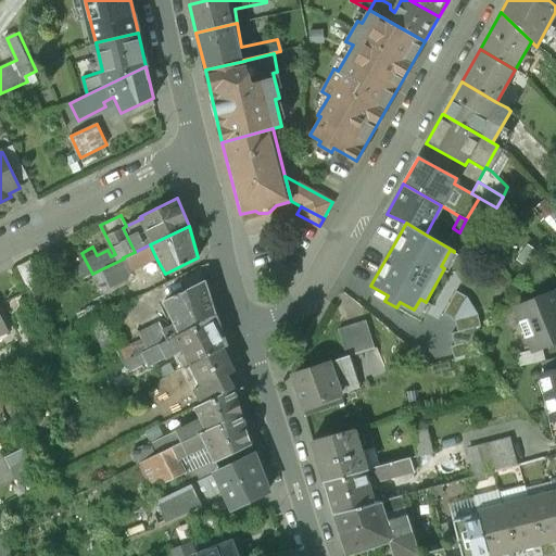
[(135,252),(123,257),(124,258),(105,267),(111,279),(156,258),(150,244),(135,252)]
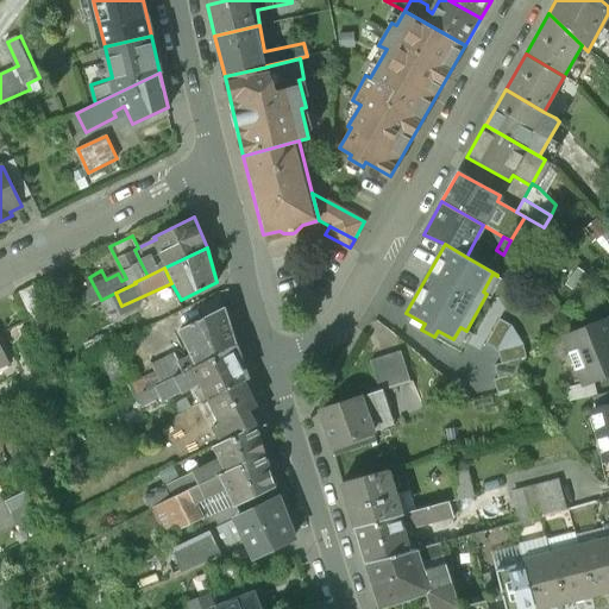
[(225,306),(181,328),(194,355),(180,360),(179,362),(184,372),(237,346),(225,306)]
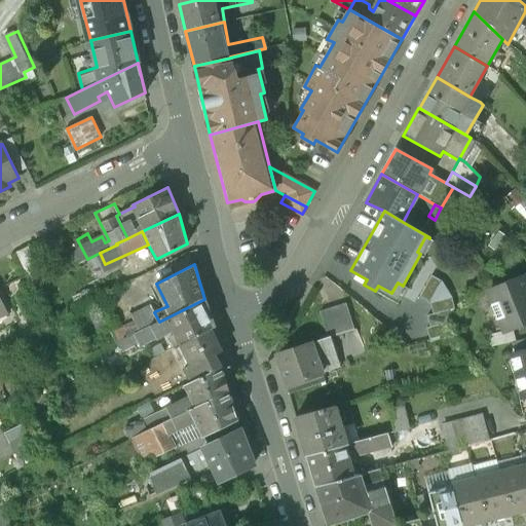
[(412,290),(437,301),(447,279),(422,268),(412,290)]
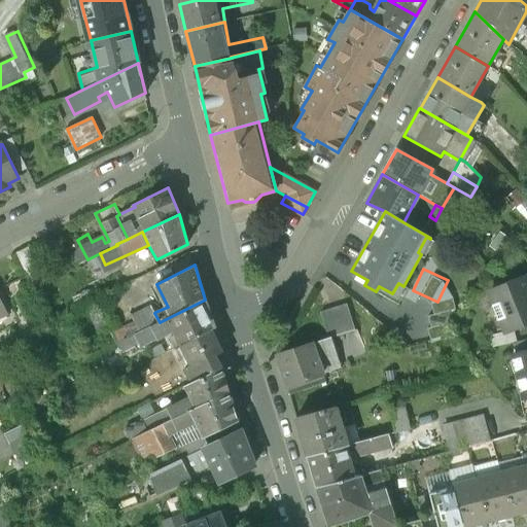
[(526,283),(524,276),(505,283),(506,285),(489,292),(494,305),(492,305),(498,320),(500,319),(505,331),(522,324),(523,326),(526,325),(526,283)]
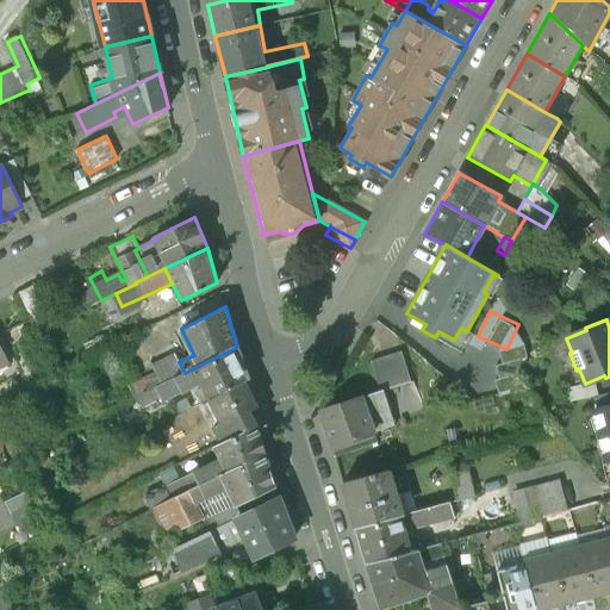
[(185,373),(176,378),(182,391),(200,381),(204,387),(197,391),(203,403),(244,381),(249,379),(237,347),(185,373)]
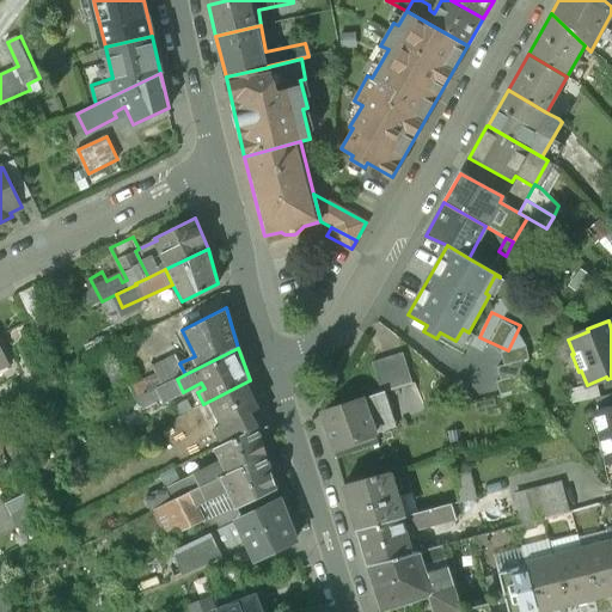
[(176,353),(154,365),(159,374),(130,389),(135,398),(157,389),(177,379),(185,374),(179,363),(181,362),(176,353)]
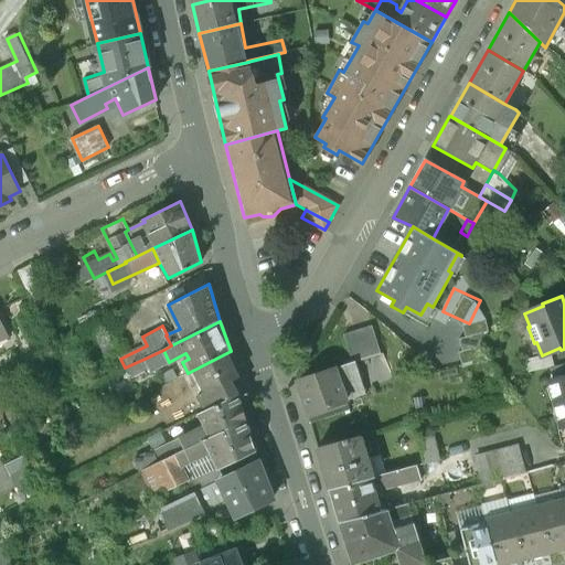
[(374,326),(345,336),(354,361),(356,361),(356,362),(384,353),(374,326)]
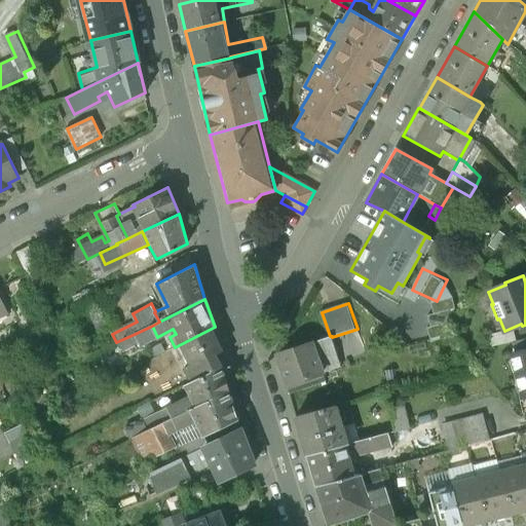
[(152,326),(135,334),(116,342),(121,351),(139,342),(141,345),(157,337),(152,326)]
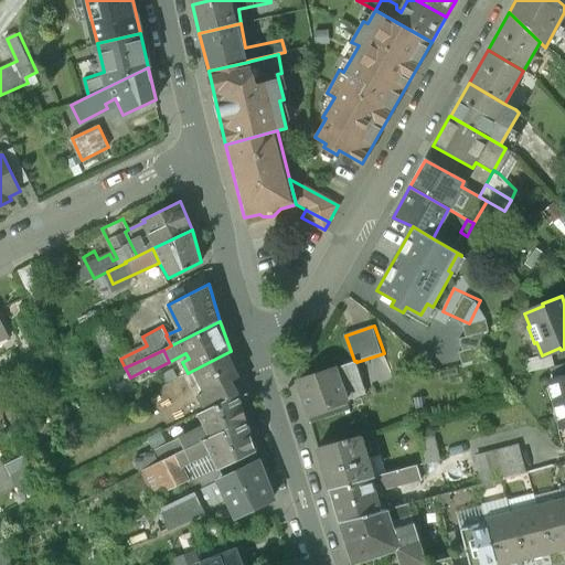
[(226,353),(188,373),(199,395),(198,395),(205,409),(237,394),(231,381),(238,377),(226,353)]
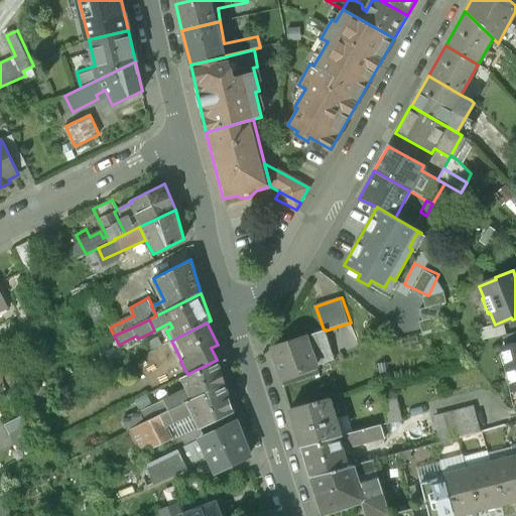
[(503,324),(480,329),(483,340),(505,334),(503,324)]
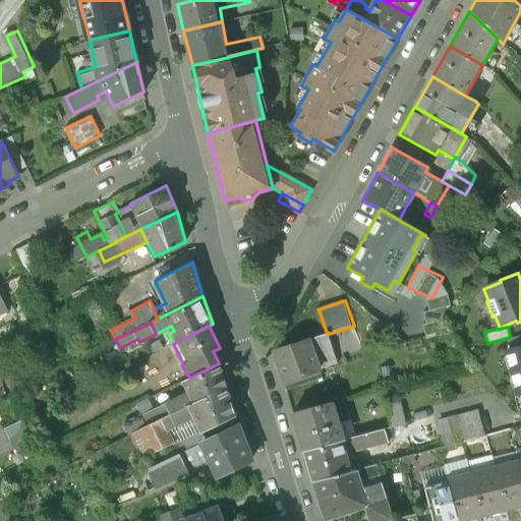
[(327,333),(277,351),(280,359),(277,360),(285,381),(321,368),(316,356),(335,350),(329,334),(329,333),(327,333)]
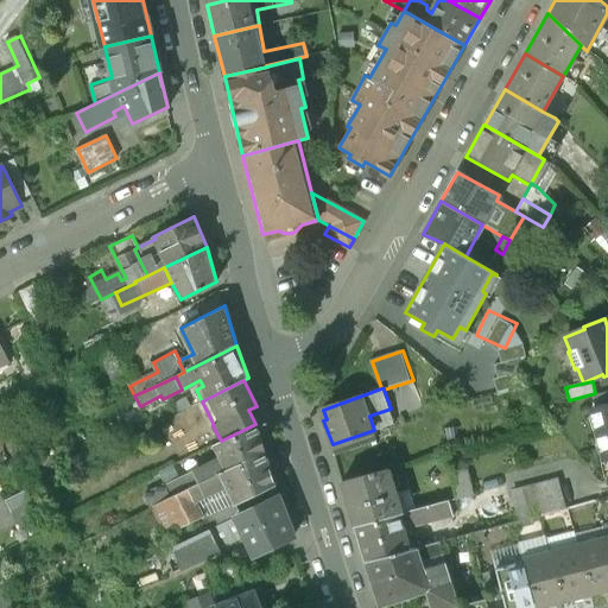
[(607,392),(590,397),(594,410),(607,406),(607,392)]
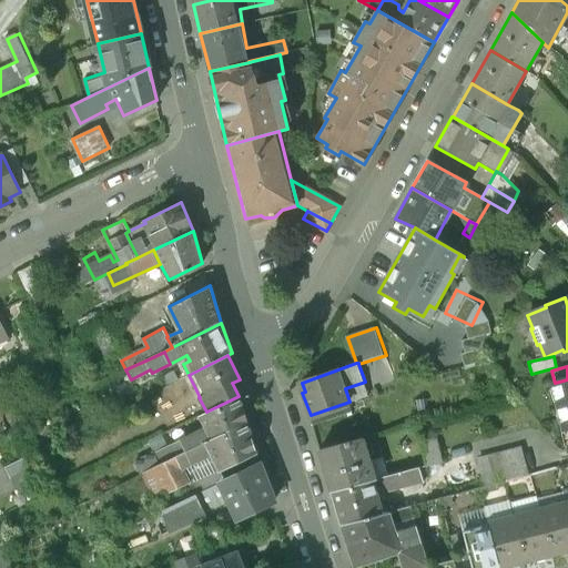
[(567,379),(555,383),(551,384),(567,447),(567,379)]
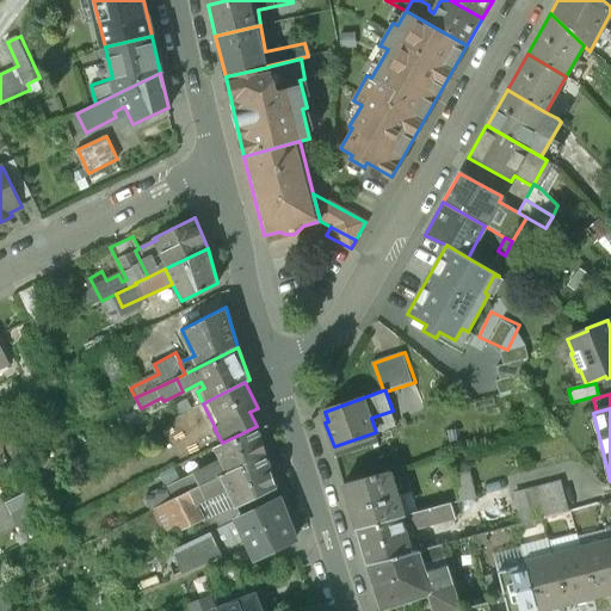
[(222,443),(215,448),(221,460),(195,473),(202,486),(221,476),(266,455),(257,426),(222,443)]
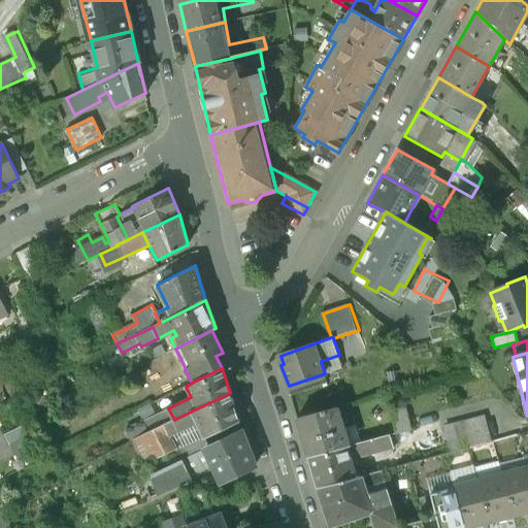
[(230,393),(191,411),(197,424),(204,438),(238,421),(230,393)]
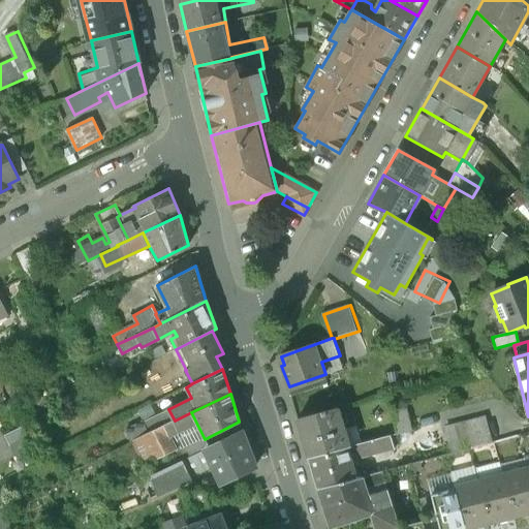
[(339,408),(297,419),(308,457),(347,446),(349,446),(339,408)]
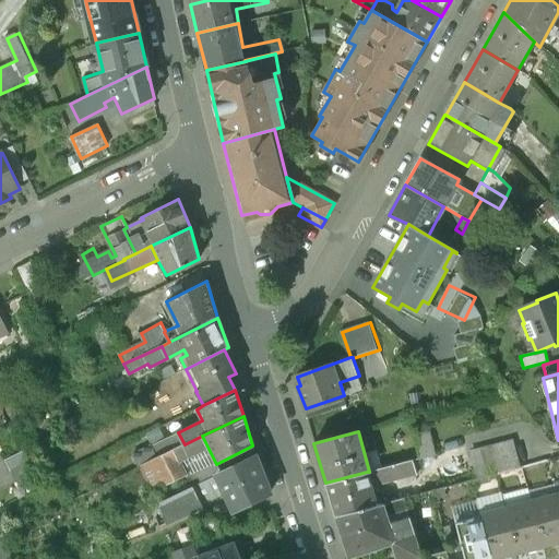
[(429,431),(414,436),(419,459),(435,455),(429,431)]
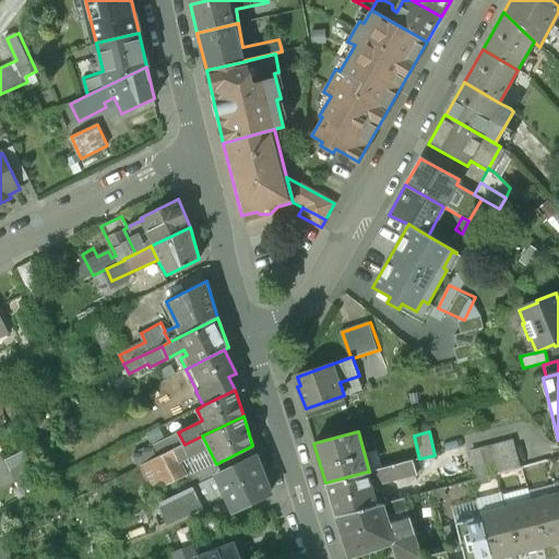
[(178,432),(153,445),(158,458),(185,444),(178,432)]
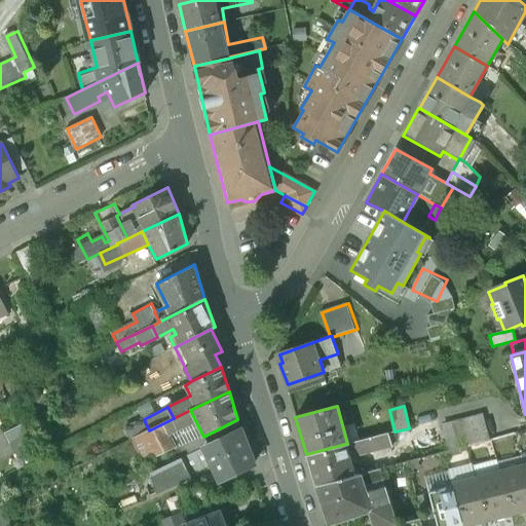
[(149,430),(102,454),(111,477),(120,472),(124,480),(145,471),(142,464),(178,448),(172,435),(196,422),(190,410),(149,430)]
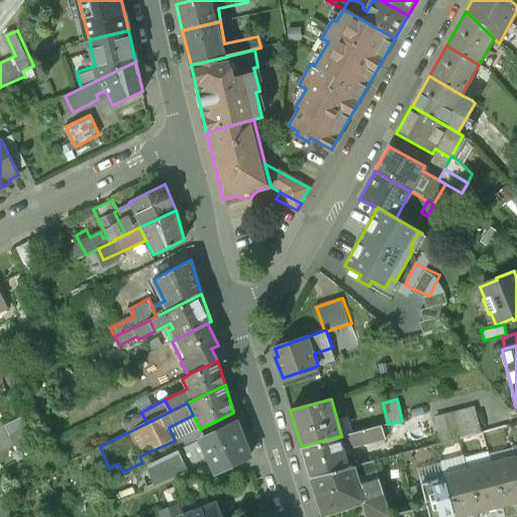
[(471,410),(438,418),(444,442),(477,433),(471,410)]
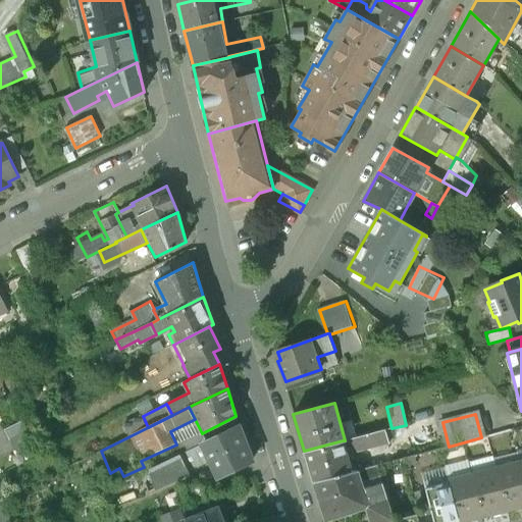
[(24,420),(4,429),(14,451),(35,440),(24,420)]
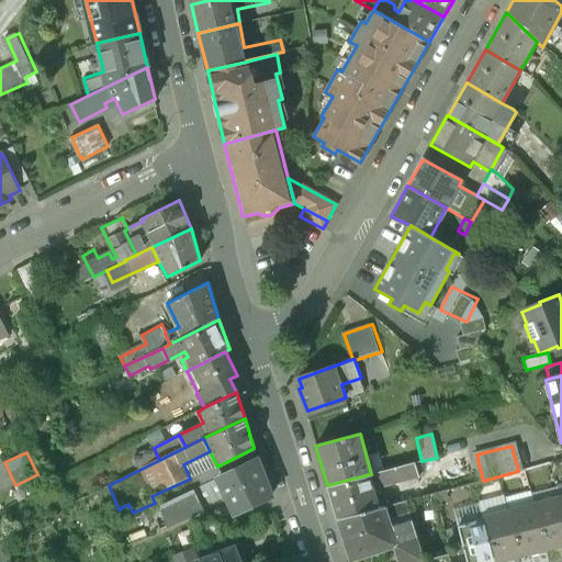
[(257,459),(220,478),(228,495),(237,513),(271,495),(257,459)]
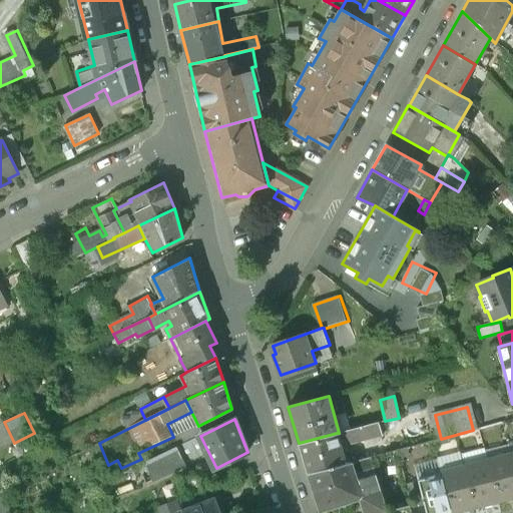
[(339,433),(337,433),(340,442),(346,440),(347,445),(387,435),(385,429),(382,430),(380,422),(339,433)]
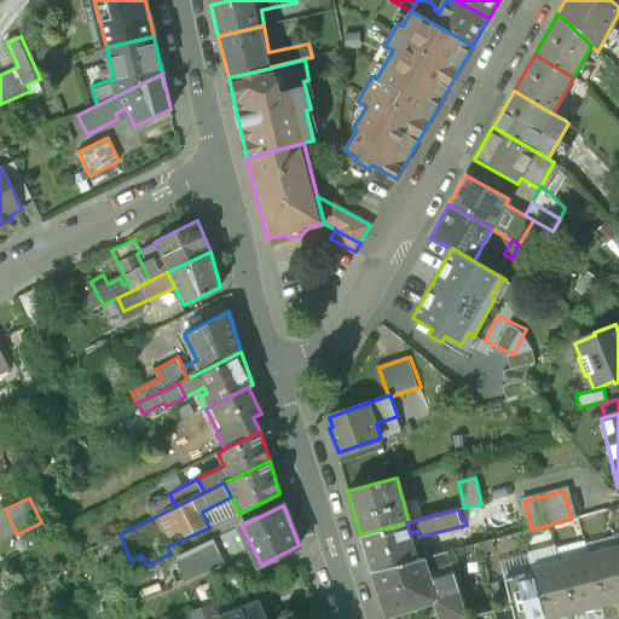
[(406,522),(360,534),(371,571),(417,559),(410,533),(406,522)]
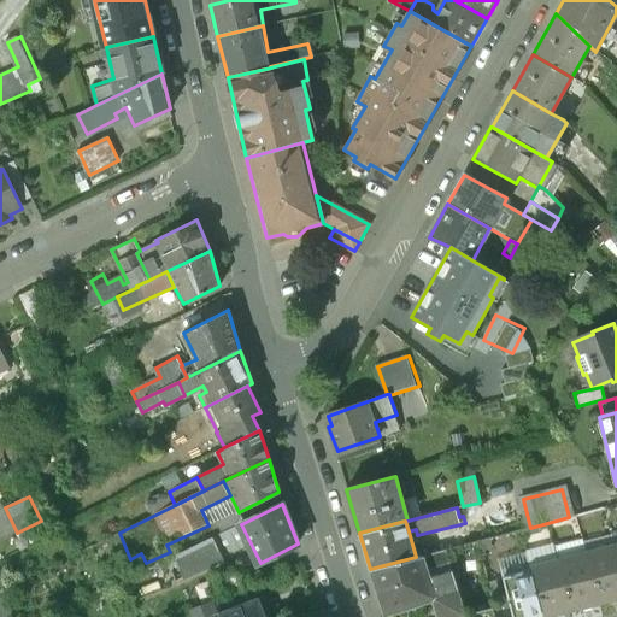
[(241,524),(123,582),(134,604),(227,559),(225,556),(251,544),(241,524)]
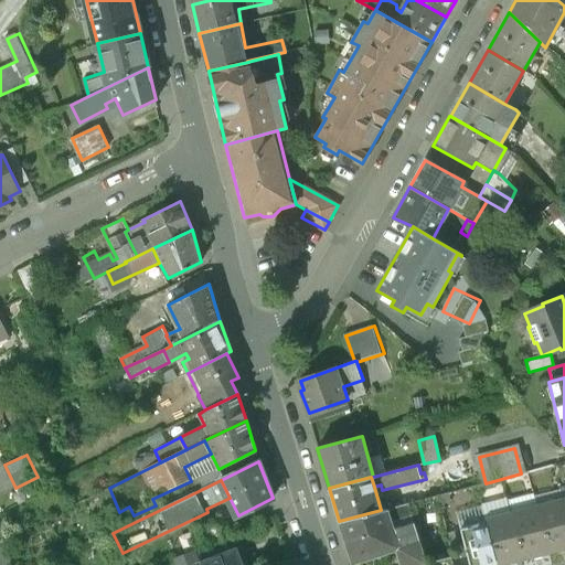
[(564,511),(563,501),(536,508),(548,552),(564,547),(564,511)]
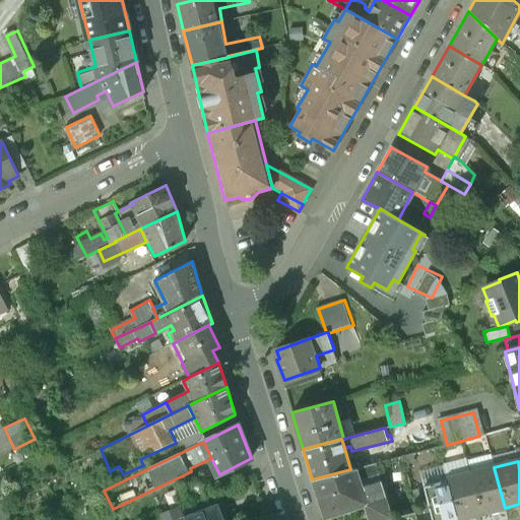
[(494,467),(470,473),(480,514),(505,508),(494,467)]
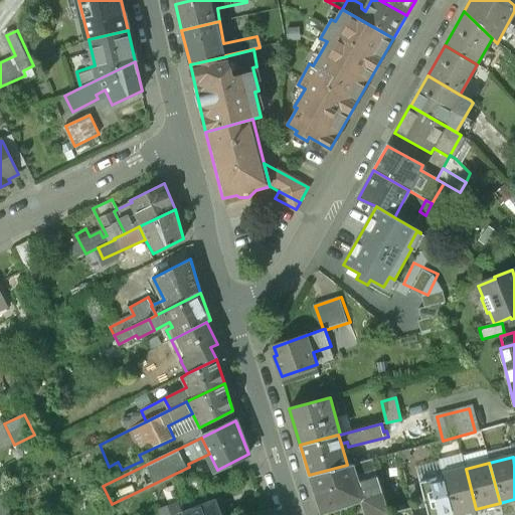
[(347,465),(309,475),(321,514),(338,508),(340,514),(349,512),(347,505),(362,501),(364,500),(359,485),(352,464),(347,465)]
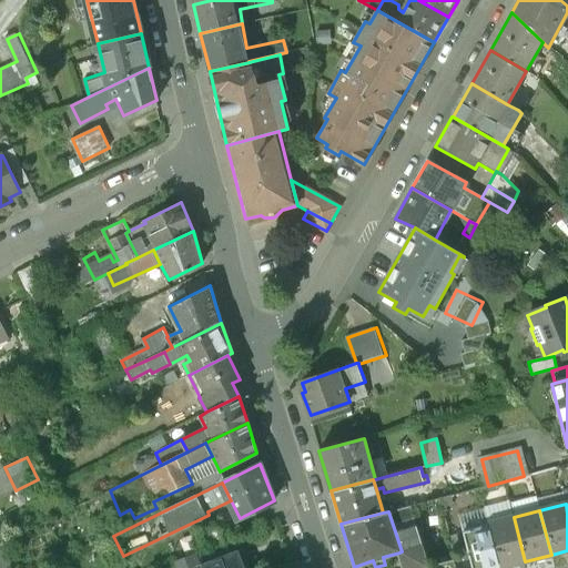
[(514,517),(488,524),(499,567),(525,561),(514,517)]
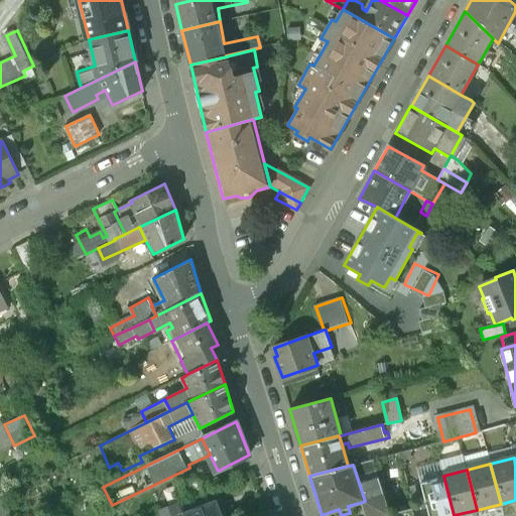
[(443,476),(419,482),(428,515),(453,515),(454,515),(443,476)]
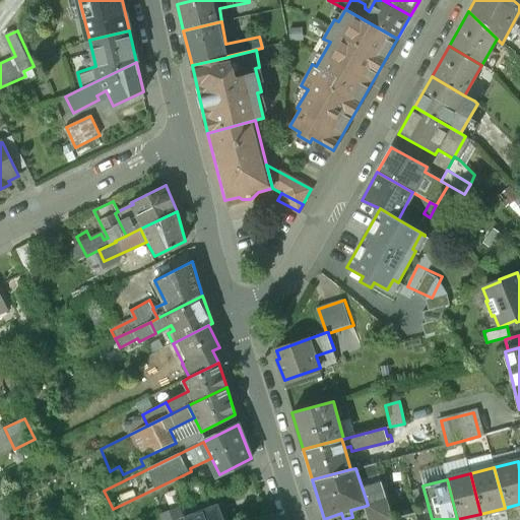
[(394,519),(381,482),(363,490),(368,505),(366,506),(370,519),(394,519)]
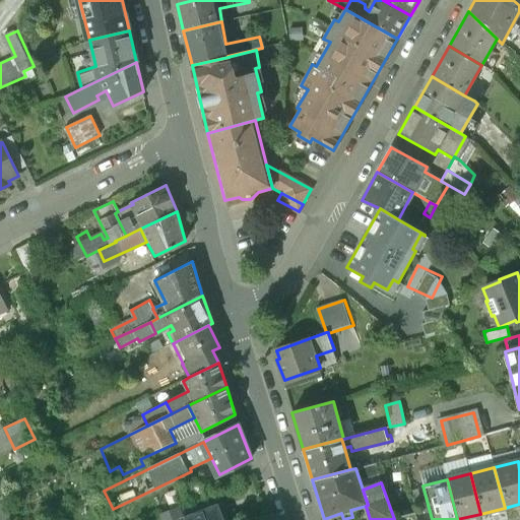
[(2,499),(0,499),(0,519),(10,519),(12,519),(2,499)]
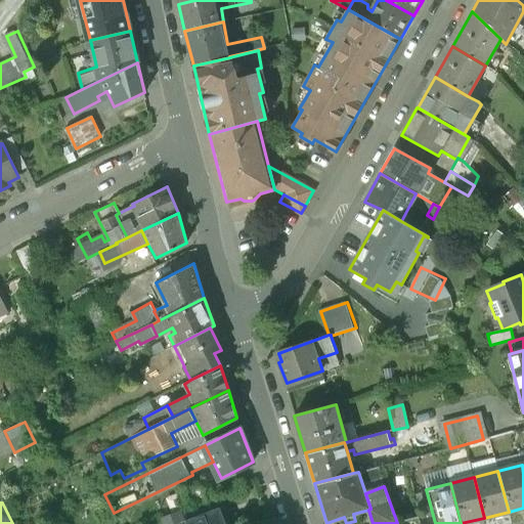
[(223,523),(218,511),(183,523),(178,512),(164,519),(165,523),(223,523)]
